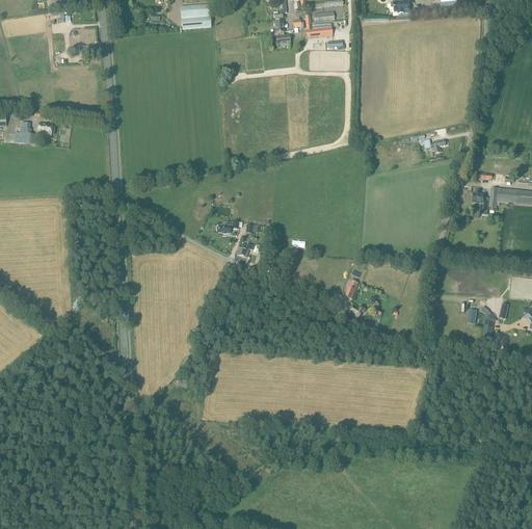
[(280,8),(280,11),(273,12),(274,17),(283,17),(282,12),(283,12),(283,11),(287,10),(286,0),(282,0),(283,7),(280,8)]
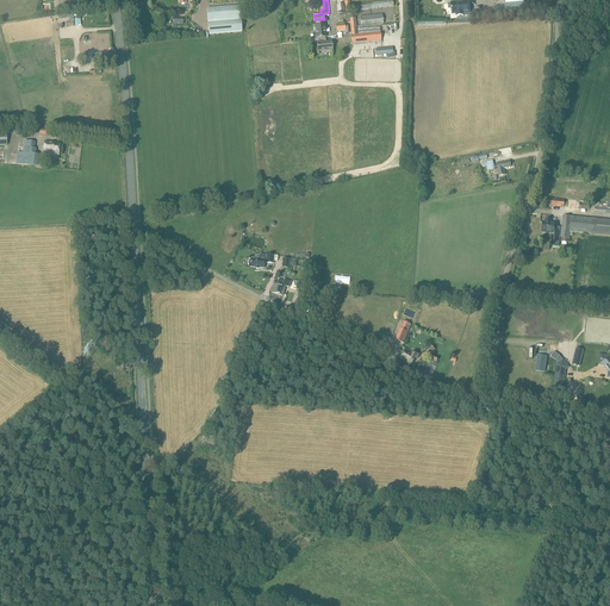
[(464,10),(470,8),(470,0),(450,0),(452,11),(456,11),(456,12),(464,12),(464,10)]
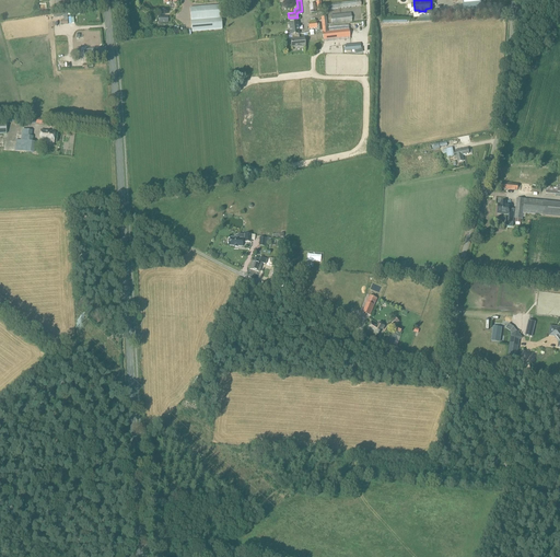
[(191,19),(201,18),(200,3),(190,4),(191,19)]
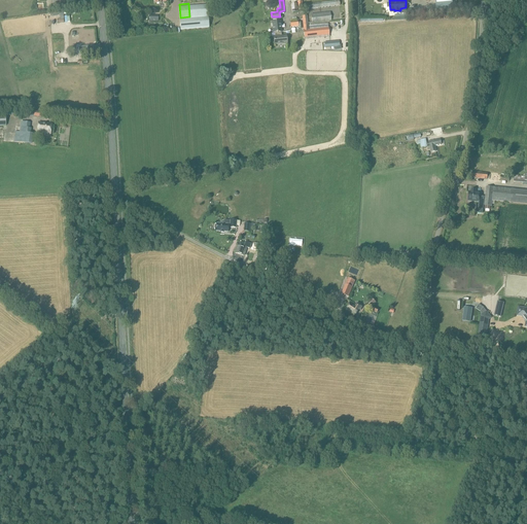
[(312,21),(331,18),(330,9),(312,11),(312,21)]
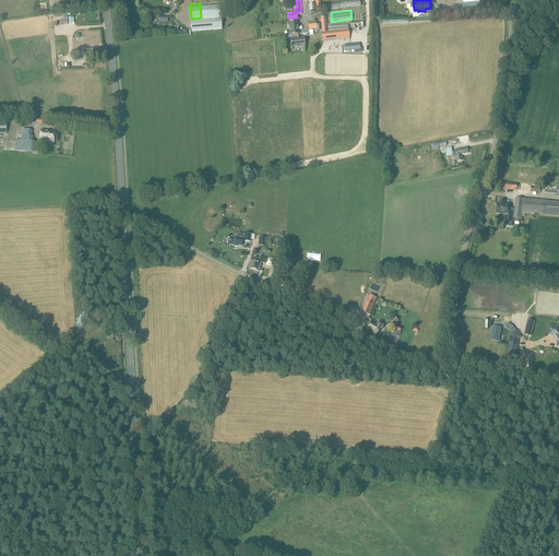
[(201,18),(191,19),(192,30),(221,27),(219,15),(201,18)]
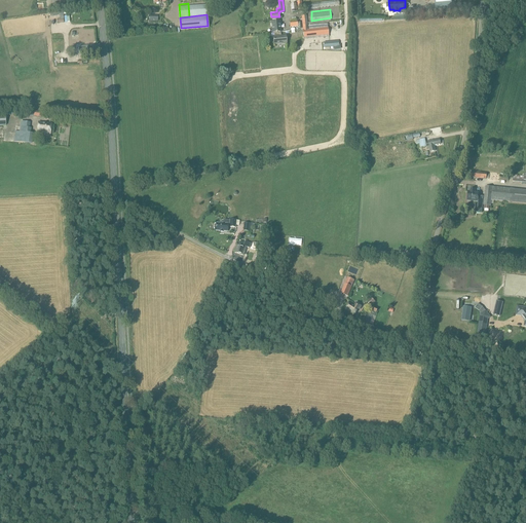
[(280,29),(279,19),(271,20),(272,30),(274,30),(280,29)]
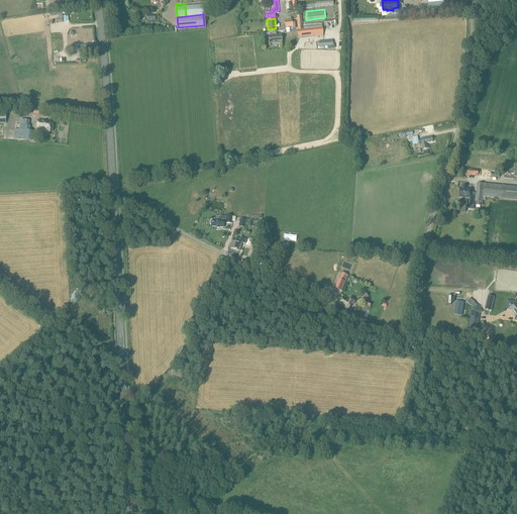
[(304,26),(303,26),(298,26),(298,34),(303,33),(323,31),(322,24),(304,26)]
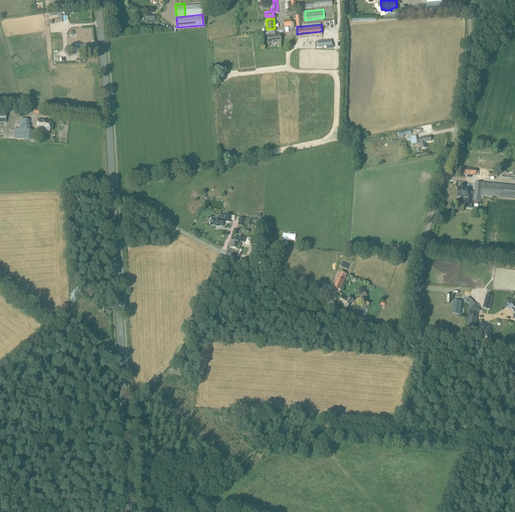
[(269,29),(269,33),(268,33),(268,41),(281,40),(280,32),(276,33),(275,28),(269,29)]
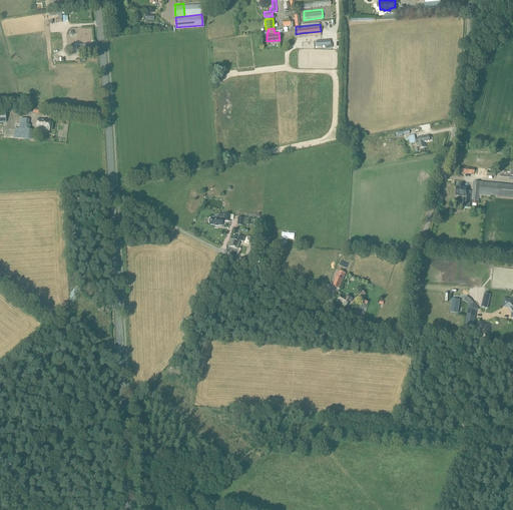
[(86,42),(79,42),(80,49),(86,49),(97,49),(97,40),(86,41),(86,42)]
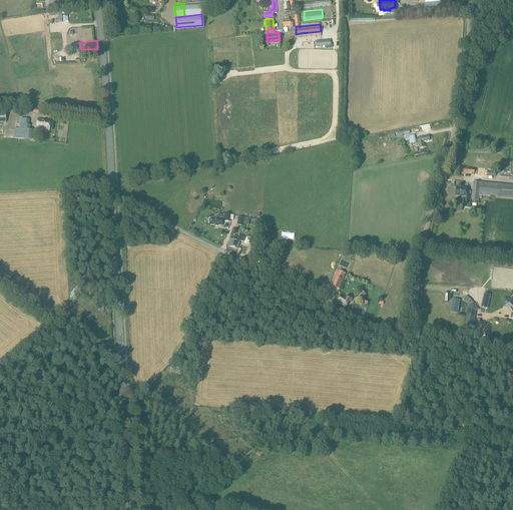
[(49,128),(50,117),(37,116),(36,126),(49,128)]
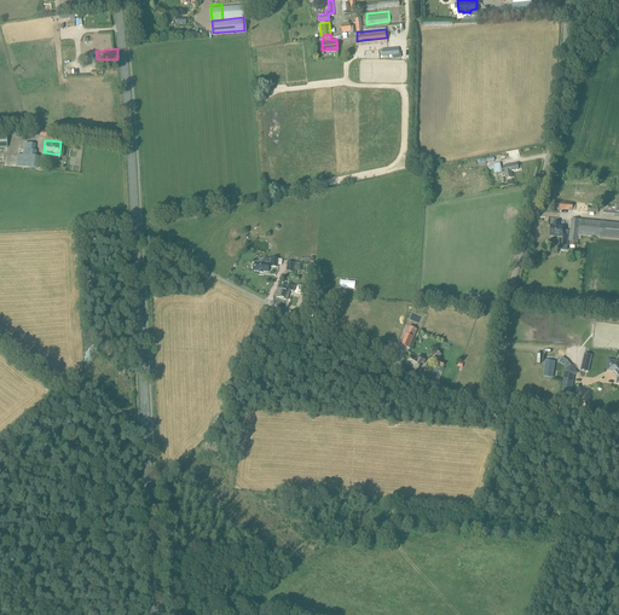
[(18,151),(17,163),(35,166),(38,154),(35,154),(36,148),(34,148),(25,146),(24,152),(18,151)]
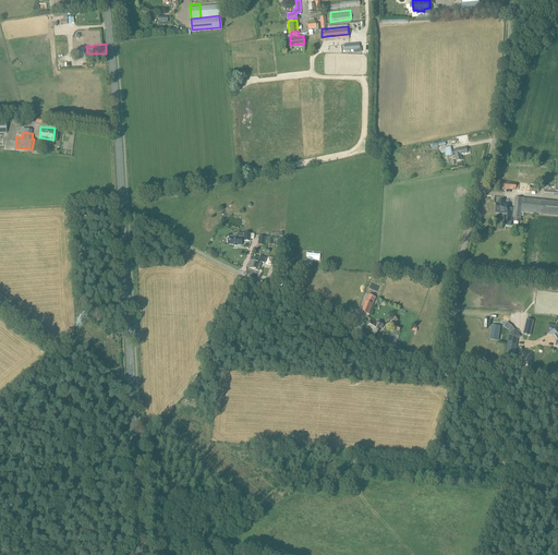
[(451,144),(441,146),(441,151),(445,149),(446,154),(452,153),(452,149),(451,144)]
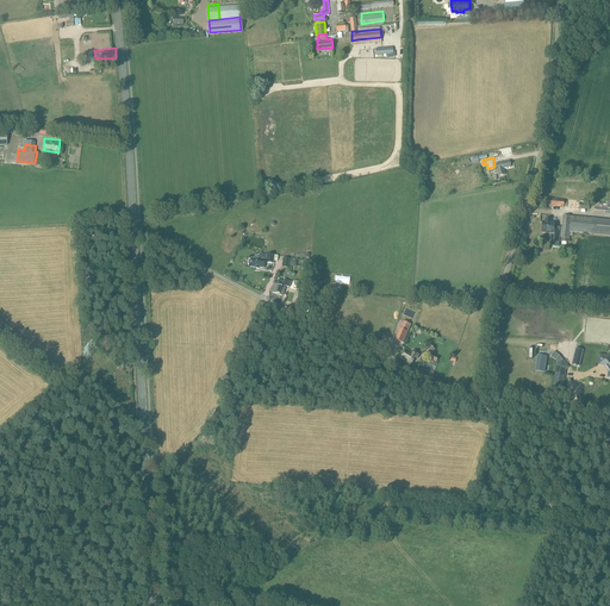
[(497,162),(495,163),(495,167),(496,170),(498,169),(499,173),(505,172),(503,166),(511,163),(510,157),(497,160),(497,162)]
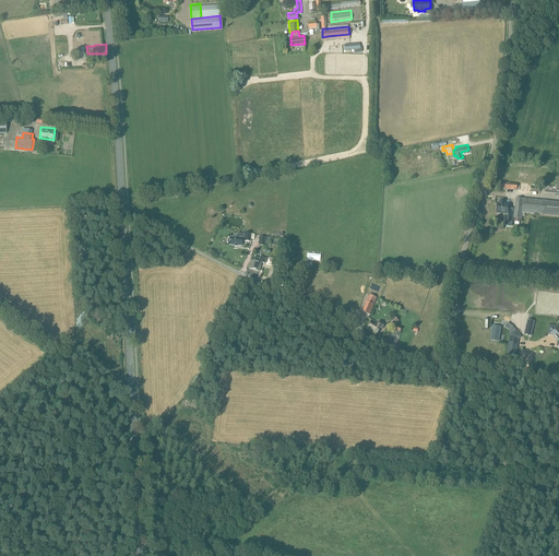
[(558,199),(526,196),(523,196),(515,194),(513,215),(522,216),(522,210),(558,213),(558,199)]
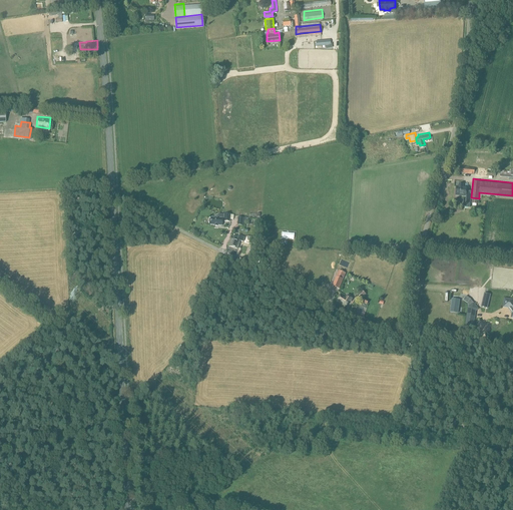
[(456,192),(466,193),(466,190),(470,191),(470,190),(471,190),(472,188),(467,188),(467,185),(463,184),(463,181),(459,181),(459,183),(457,183),(456,192)]
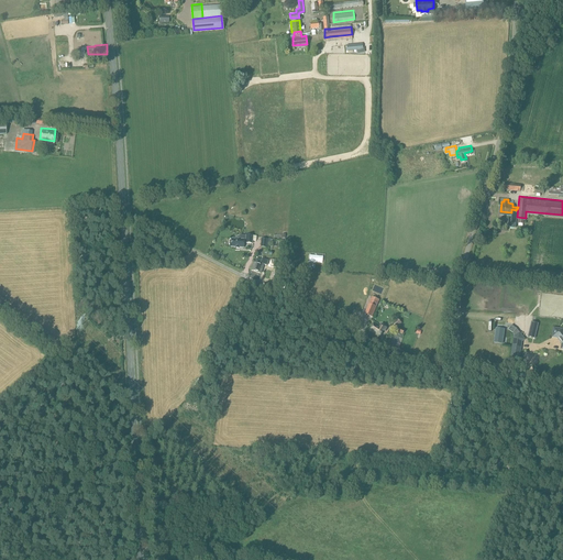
[(510,217),(507,216),(506,223),(509,223),(509,224),(515,226),(516,216),(517,216),(517,209),(516,209),(516,210),(511,209),(511,212),(510,217)]
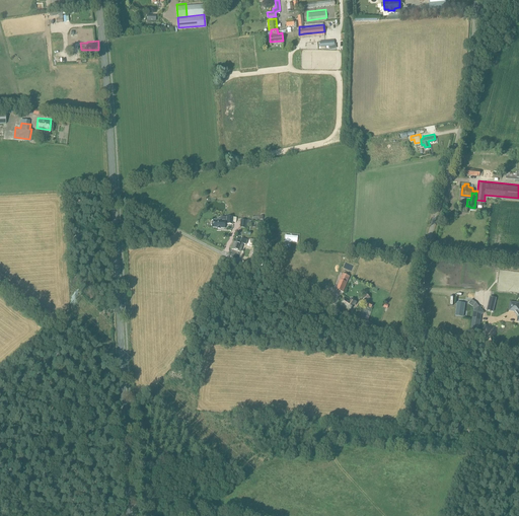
[(211,219),(211,223),(213,223),(213,225),(217,225),(220,226),(220,225),(225,225),(225,220),(226,220),(226,221),(232,221),(232,219),(233,215),(233,214),(227,214),(221,214),(221,216),(217,216),(217,217),(213,217),(213,218),(212,218),(211,219)]
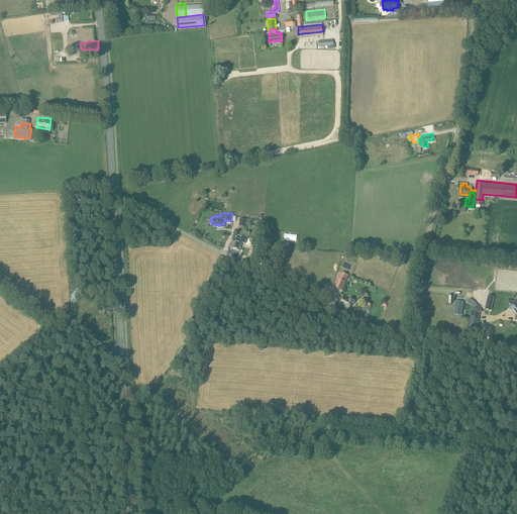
[(239,216),(238,223),(247,224),(247,216),(239,216)]
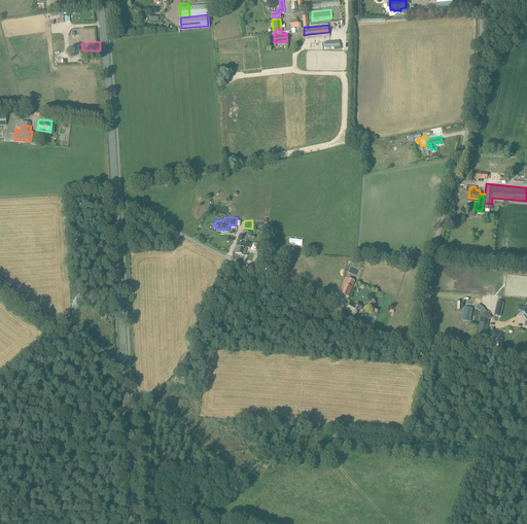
[(238,243),(236,250),(244,253),(245,250),(247,245),(250,246),(251,241),(245,239),(244,241),(240,239),(238,243)]
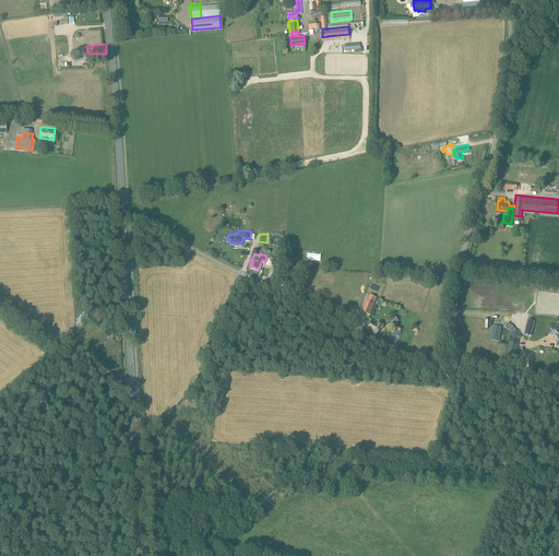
[(269,280),(276,282),(281,272),(280,272),(273,269),(269,280)]
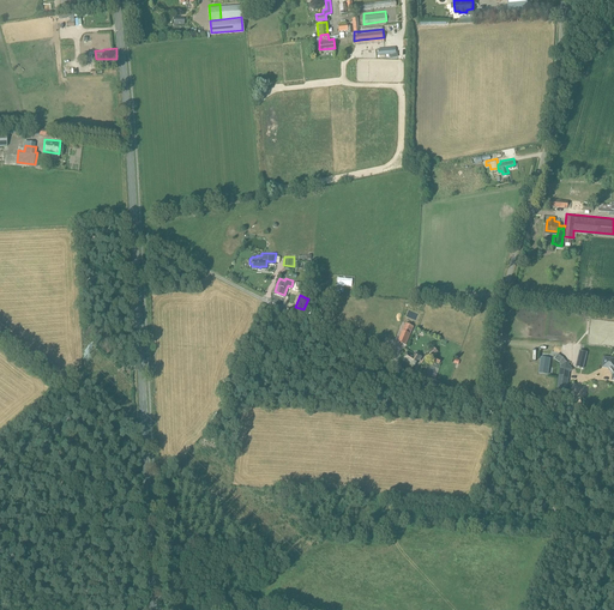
[(397,333),(396,338),(405,342),(414,324),(405,320),(399,334),(397,333)]
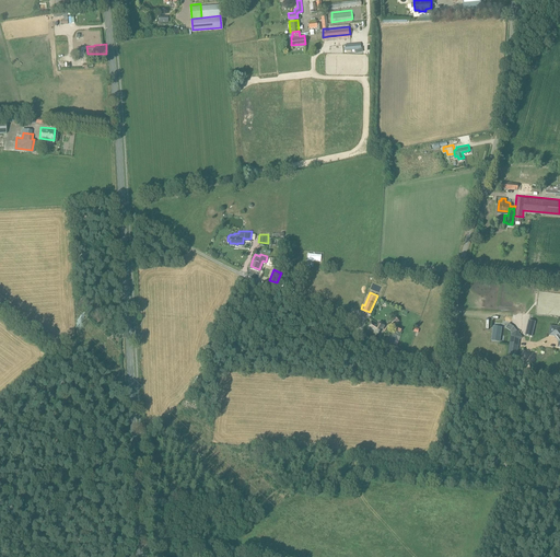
[(395,314),(391,318),(395,323),(399,318),(395,314)]
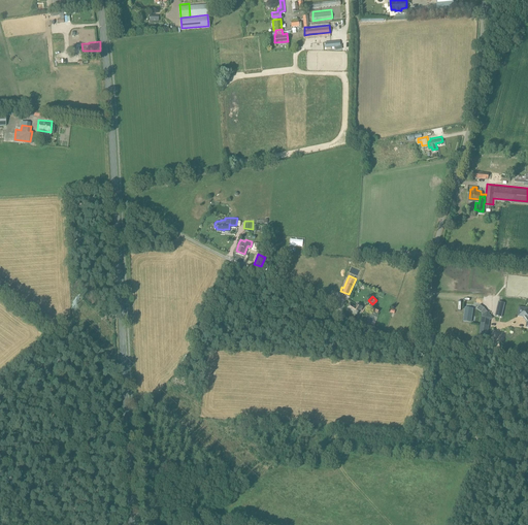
[(498,299),(495,313),(501,315),(504,300),(498,299)]
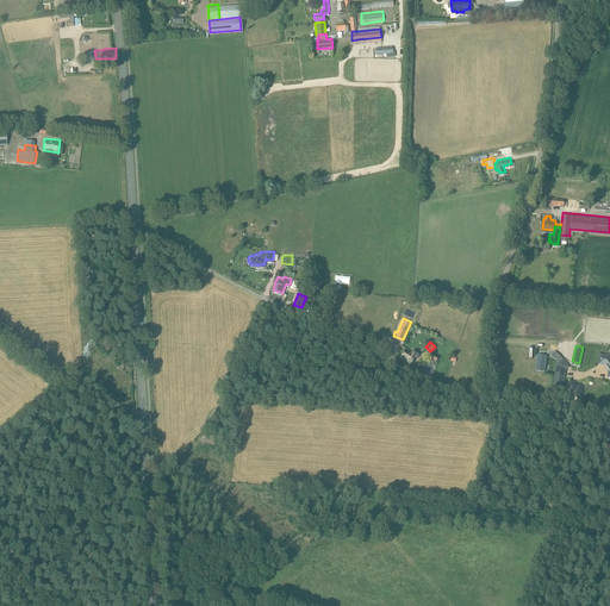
[(414,349),(411,351),(405,348),(400,355),(411,362),(418,351),(414,349)]
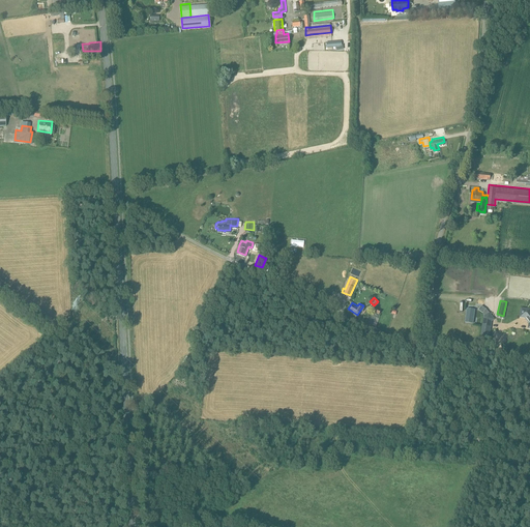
[(522,308),(521,314),(525,314),(529,319),(529,325),(529,324),(529,310),(529,309),(522,308)]
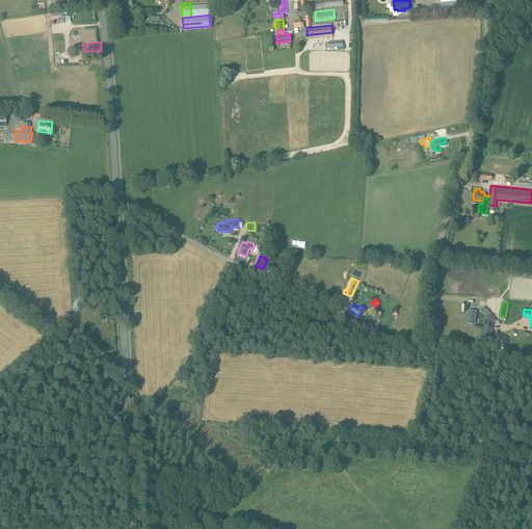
[(469,310),(467,321),(475,322),(476,316),(477,315),(476,315),(476,311),(469,310)]
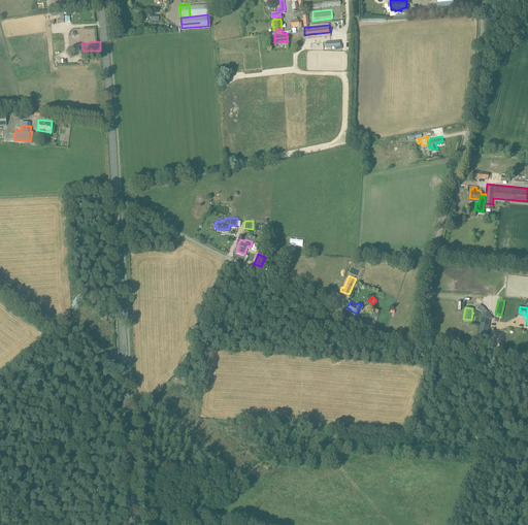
[(482,314),(480,331),(487,332),(489,318),(492,316),(487,309),(482,314)]
